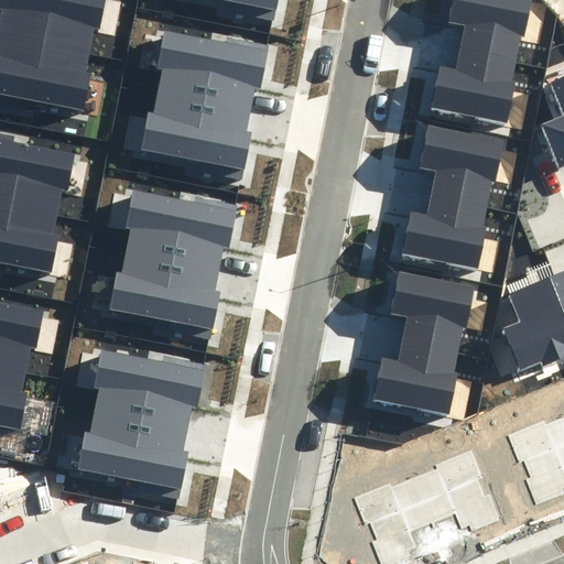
[(0,0),(0,11),(2,12),(0,22),(0,35),(89,54),(95,28),(100,29),(105,0),(0,0)]
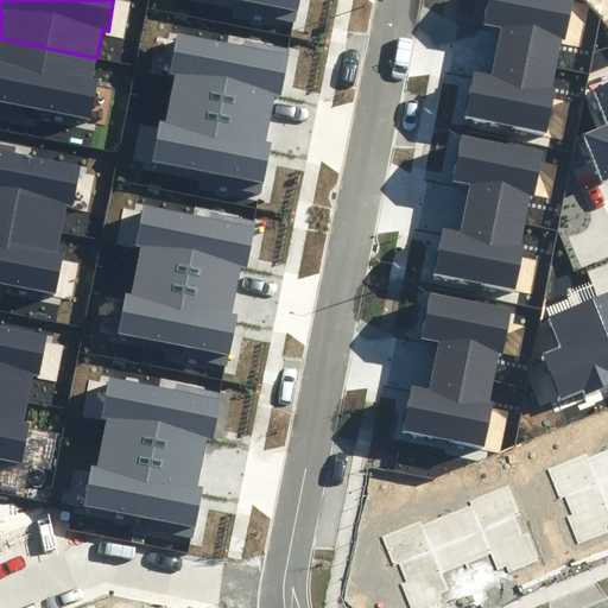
[(234,0),(251,4),(249,13),(296,23),(299,0),(234,0)]
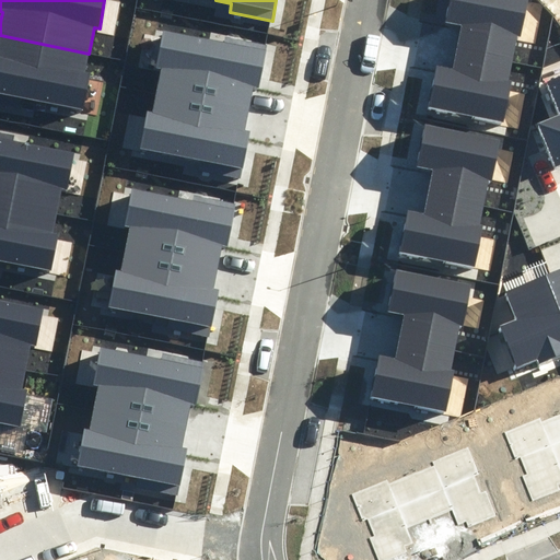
[(457,49),(513,60),(517,38),(521,38),(528,0),(450,0),(446,21),(462,25),(457,49)]
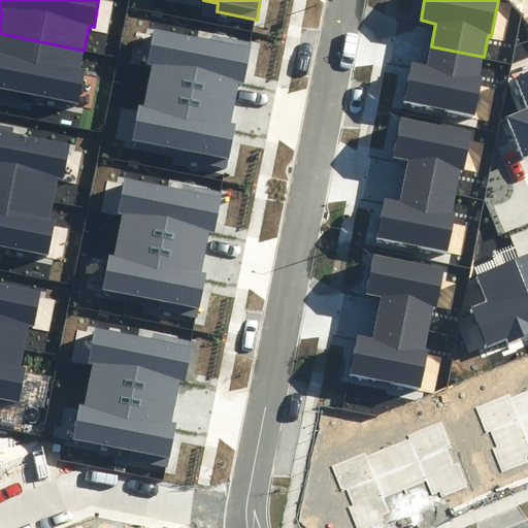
[(153,66),(147,87),(234,103),(238,83),(244,84),(252,41),(212,34),(211,39),(154,29),(146,65),(153,66)]
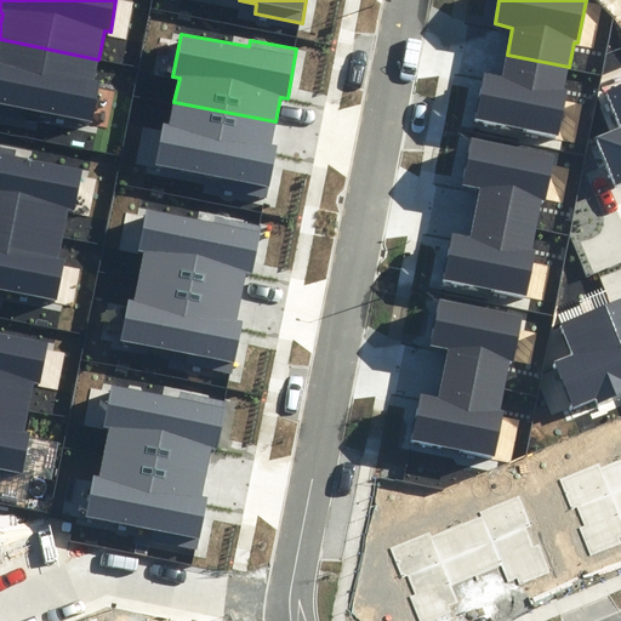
[(0,113),(23,118),(24,110),(92,124),(100,85),(93,84),(98,60),(0,39),(0,113)]
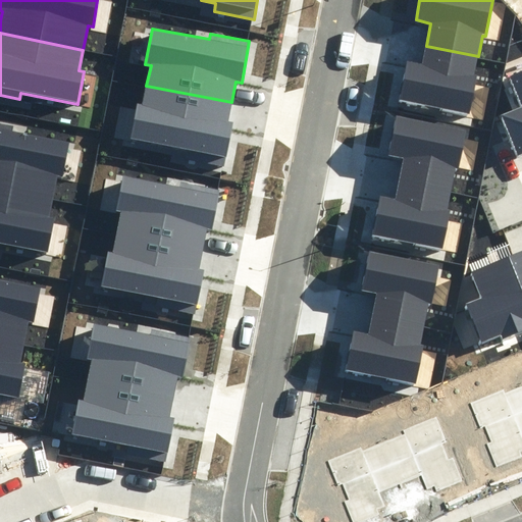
[(474,75),(478,56),(426,46),(422,65),(407,62),(399,100),(469,115),(478,76),(474,75)]
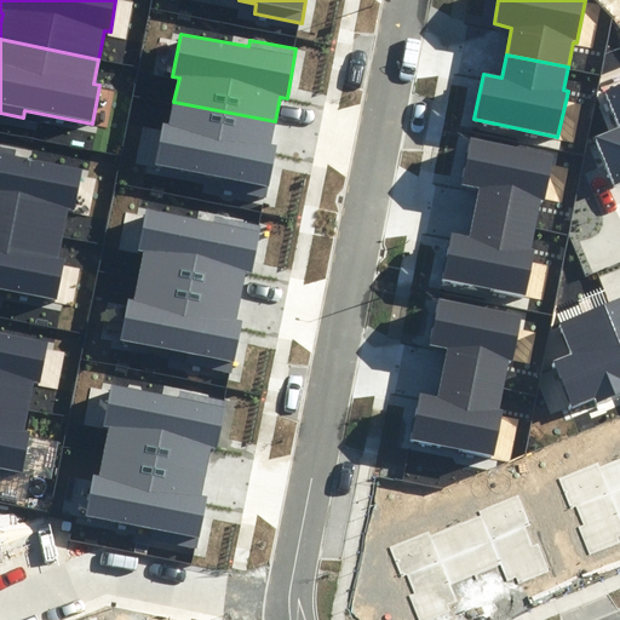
[(616,183),(619,181),(619,84),(604,91),(619,126),(596,136),(616,183)]
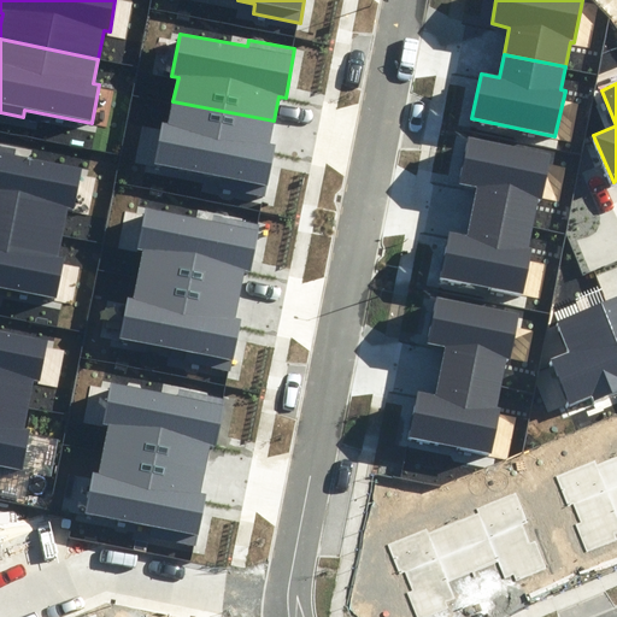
[(274,121),(172,101),(169,124),(163,123),(154,165),(219,177),(217,187),(265,197),(275,146),(269,145),(274,121)]
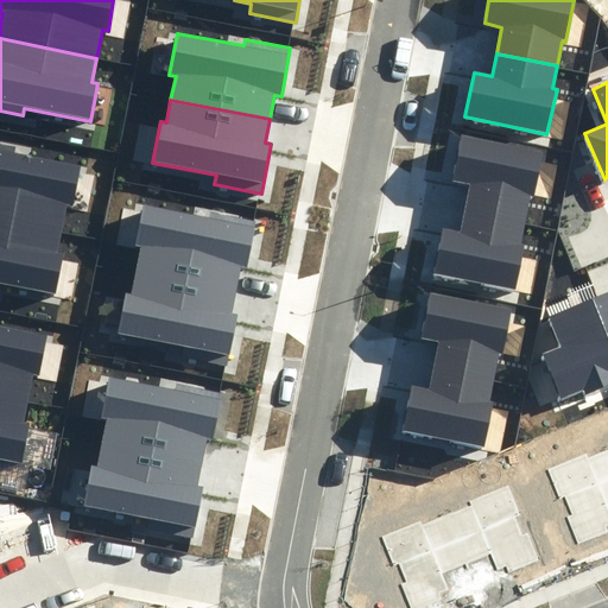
[(464,210),(525,223),(530,198),(533,200),(543,154),(462,137),(453,181),(470,184),(464,210)]
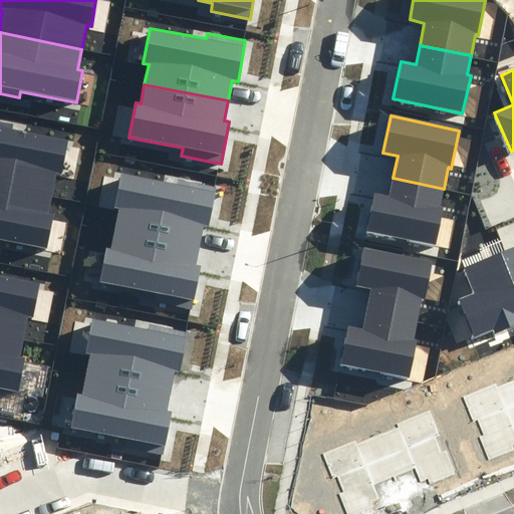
[(13,130),(14,124),(0,121),(0,186),(52,196),(57,172),(62,173),(68,141),(13,130)]
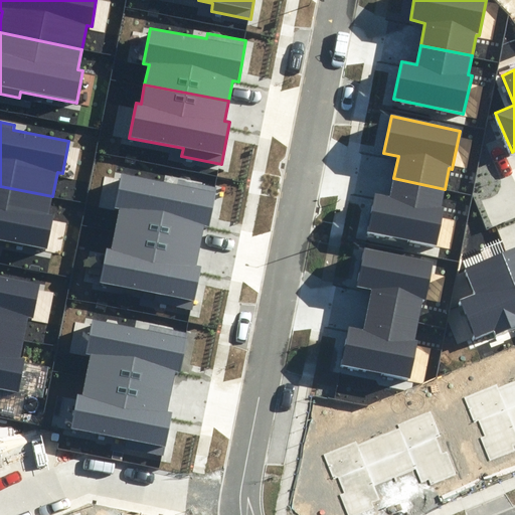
[(120,210),(115,230),(199,247),(203,226),(209,227),(216,186),(178,179),(177,185),(121,174),(114,209),(120,210)]
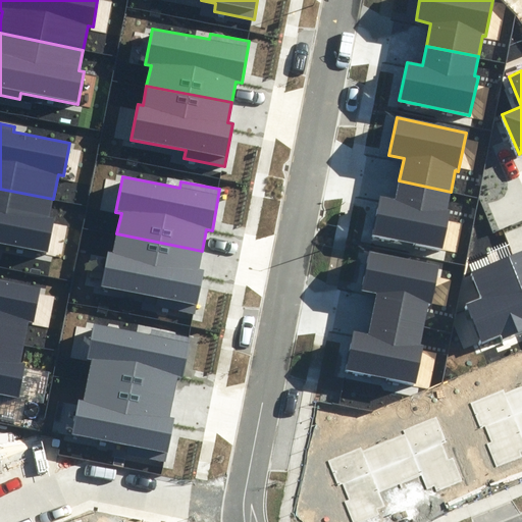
[(447,210),(451,192),(399,180),(395,200),(380,197),(371,236),(441,251),(451,211),(447,210)]
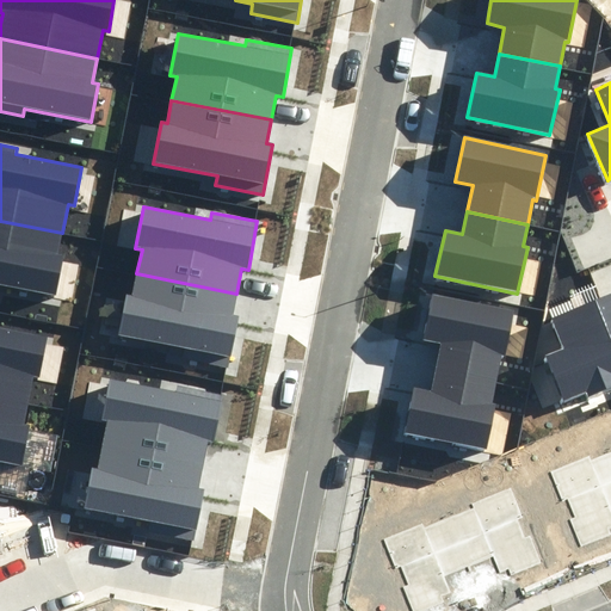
[(0,285),(55,297),(63,258),(57,257),(62,233),(0,221),(0,285)]
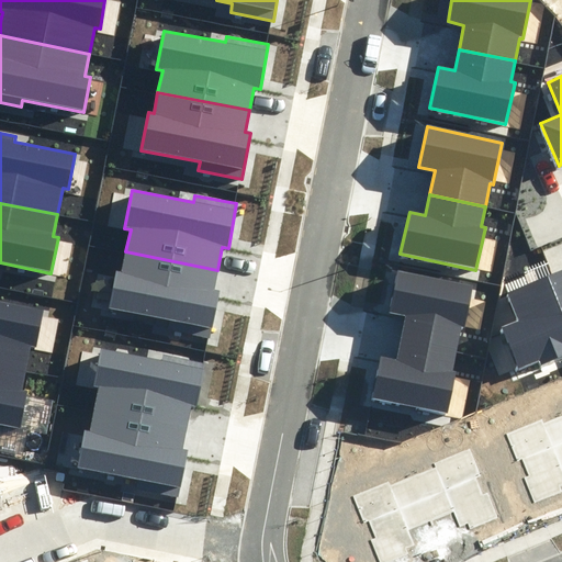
[(217,270),(125,251),(122,272),(116,271),(109,310),(168,321),(166,330),(210,338),(218,292),(213,291),(217,270)]
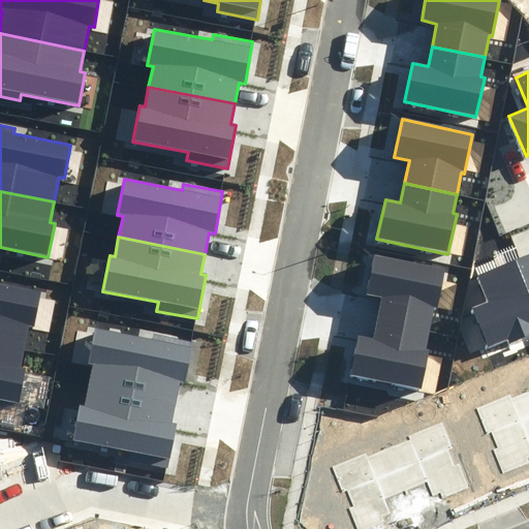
[(528,254),(474,278),(486,303),(469,310),(486,350),(507,341),(509,346),(528,337),(528,254)]
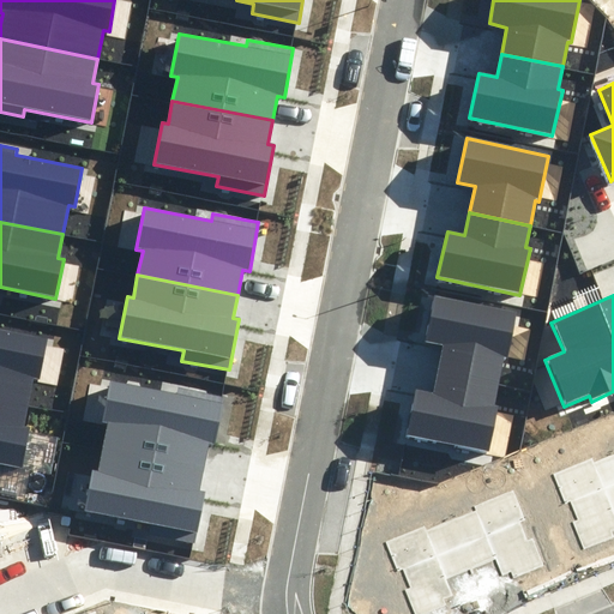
[(438,371),(498,384),(504,359),(507,360),(517,314),(434,296),(426,341),(443,344),(438,371)]
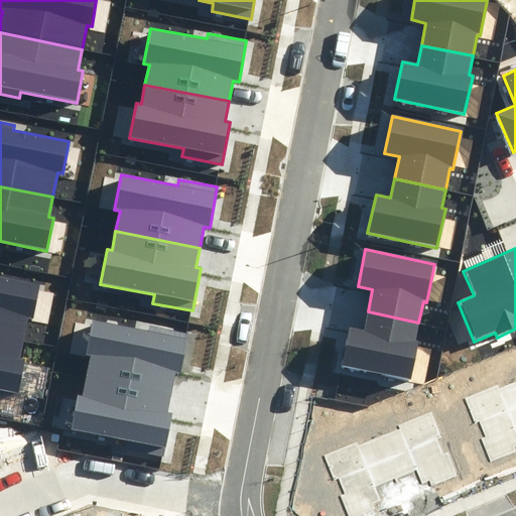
[(0,276),(0,335),(23,341),(28,316),(33,317),(39,284),(0,276)]
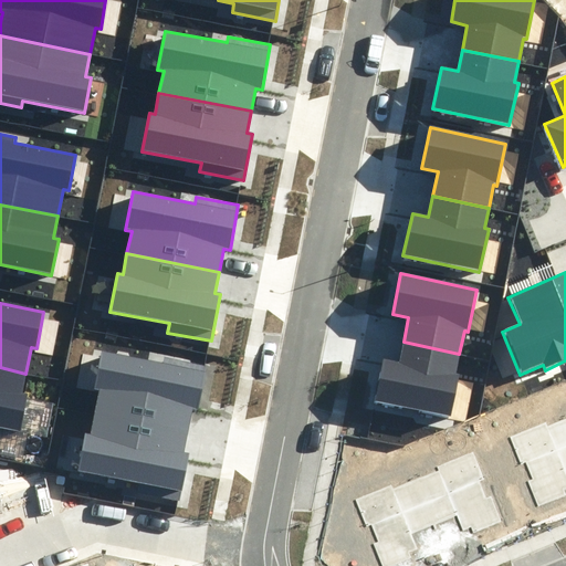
[(454,375),(459,354),(404,342),(399,364),(383,359),(374,401),(450,418),(459,375),(454,375)]
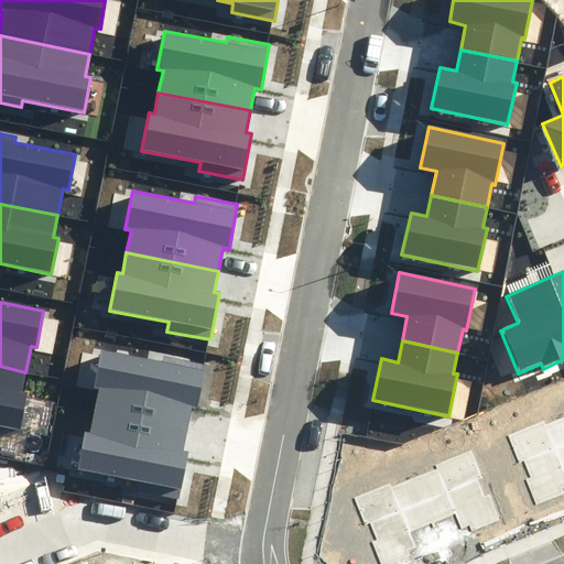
[(99,390),(94,412),(186,430),(191,407),(197,408),(205,364),(163,355),(162,361),(100,350),(93,388),(99,390)]
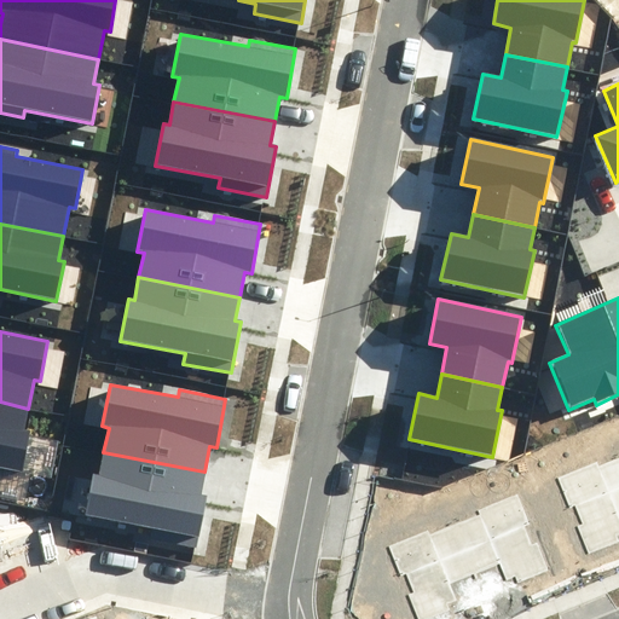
[(0,468),(22,473),(30,432),(24,431),(28,409),(0,401),(0,468)]
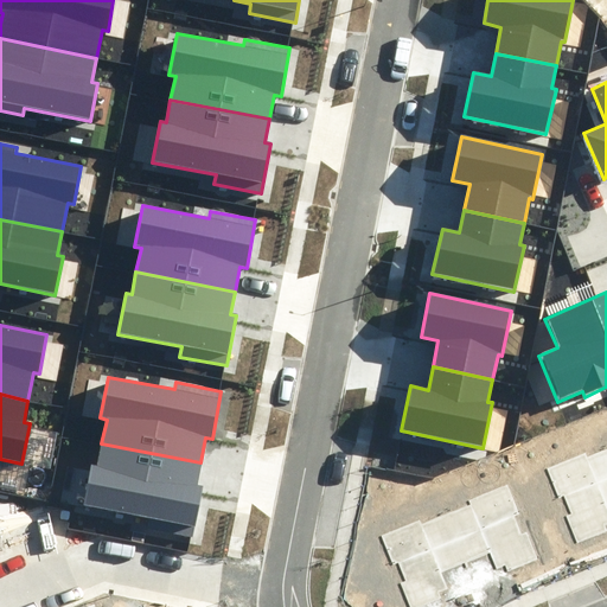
[(200,462),(101,443),(97,465),(91,464),(83,505),(147,518),(145,528),(192,537),(202,486),(196,486),(200,462)]
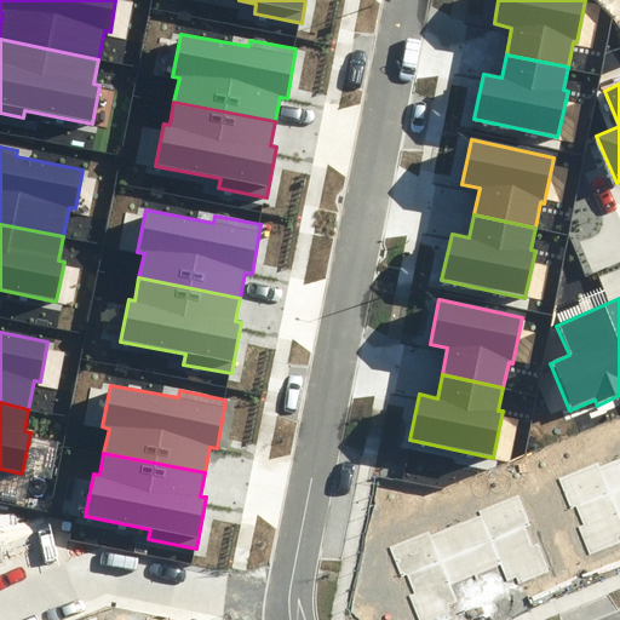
[(619,515),(619,458),(602,465),(601,461),(558,478),(570,509),(575,506),(584,527),(578,528),(589,556),(619,544),(616,538),(619,535),(619,520),(619,516),(619,515)]
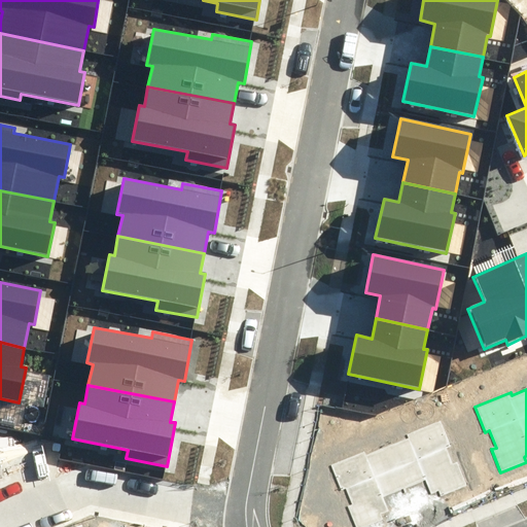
[(408,437),(387,446),(405,488),(425,480),(431,495),(438,492),(441,496),(467,486),(458,462),(453,464),(446,447),(451,445),(441,421),(407,434),(408,437)]
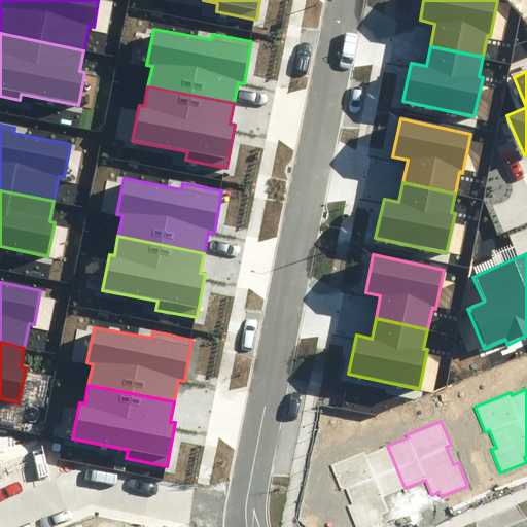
[(405,488),(387,446),(369,454),(366,451),(330,465),(341,490),(346,488),(353,505),(348,507),(355,526),(365,526),(382,520),(381,516),(388,513),(382,497),(405,488)]
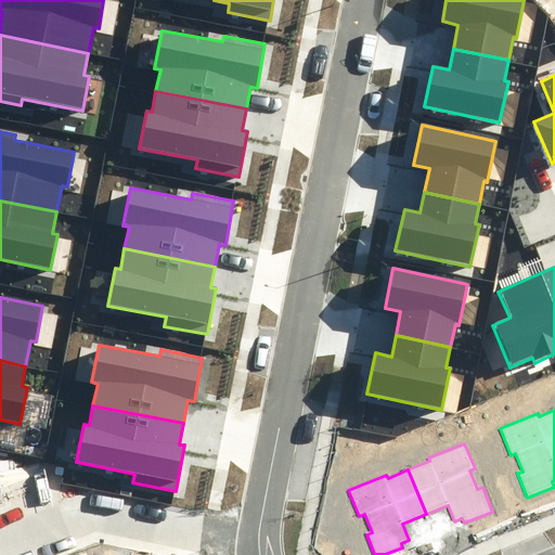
All buildings are outlined.
